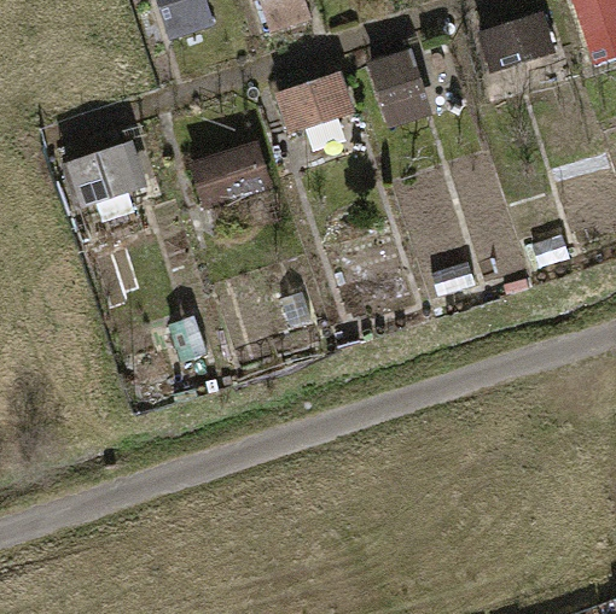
[(158,0),(172,39),(214,25),(205,0),(158,0)]
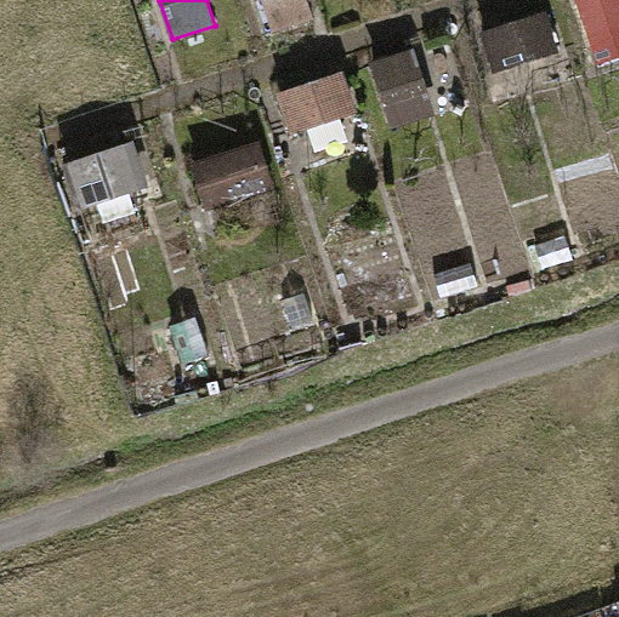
[(263,0),(276,30),(314,17),(308,0),(263,0)]
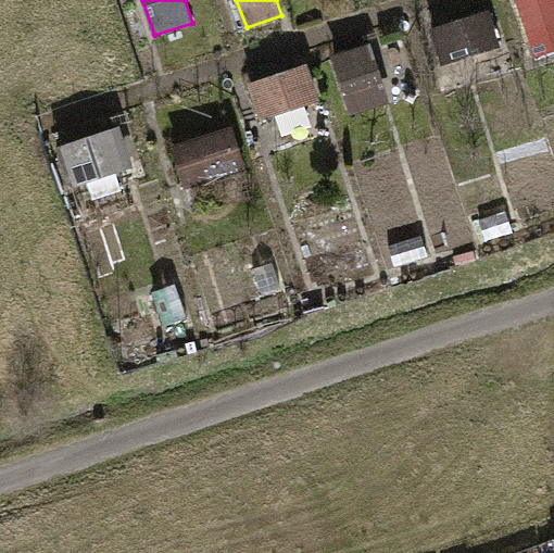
[(553,0),(514,0),(533,58),(553,50),(553,0)]
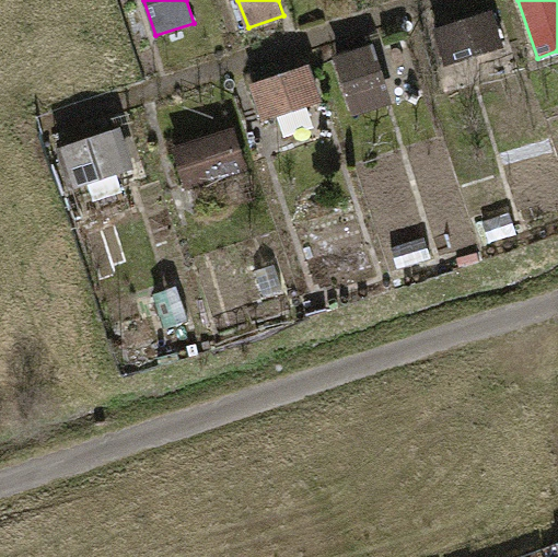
[(431,30),(443,66),(502,46),(490,10),(431,30)]
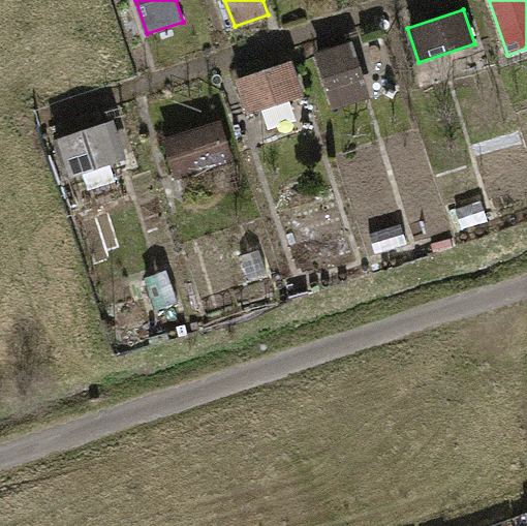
[(315,52),(332,107),(369,96),(351,41),(315,52)]
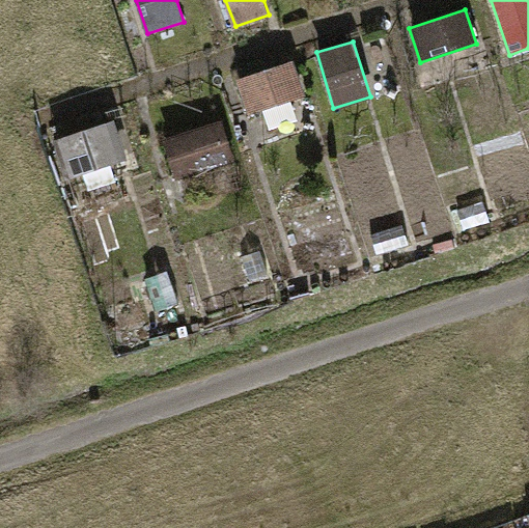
[(237,80),(250,116),(306,96),(293,59),(237,80)]
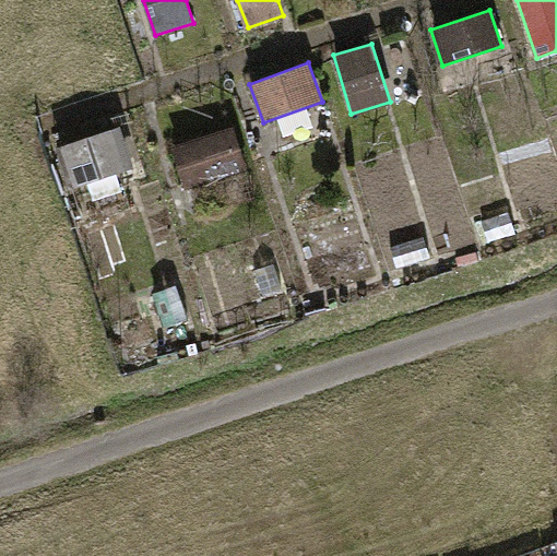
[(121,127),(56,148),(72,197),(138,176),(121,127)]
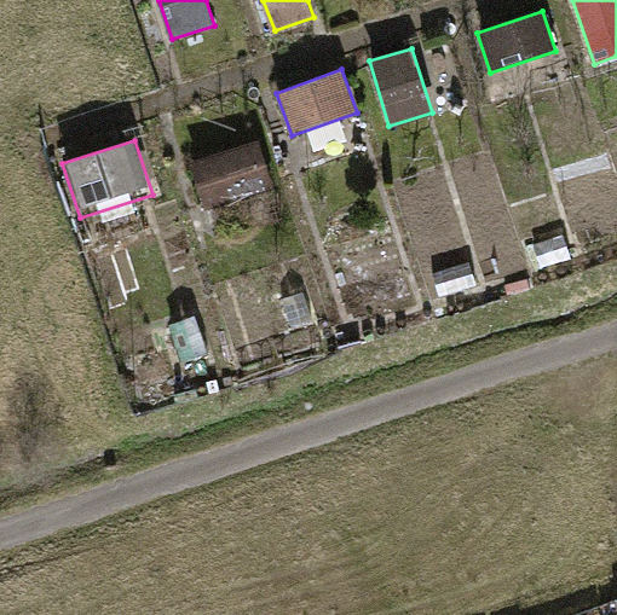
[(259,140),(190,163),(206,208),(274,186),(259,140)]
